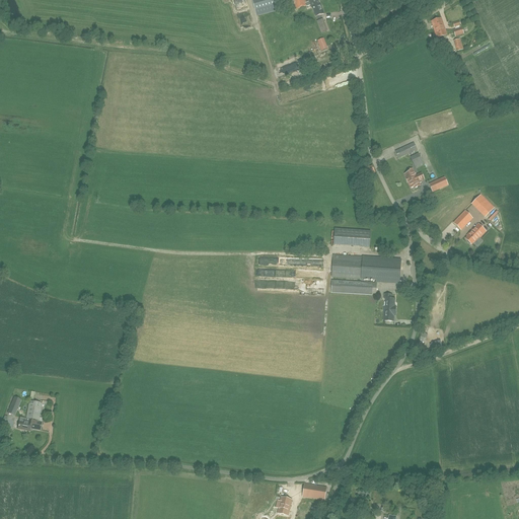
[(251,0),(256,17),(283,9),(280,0),(251,0)]
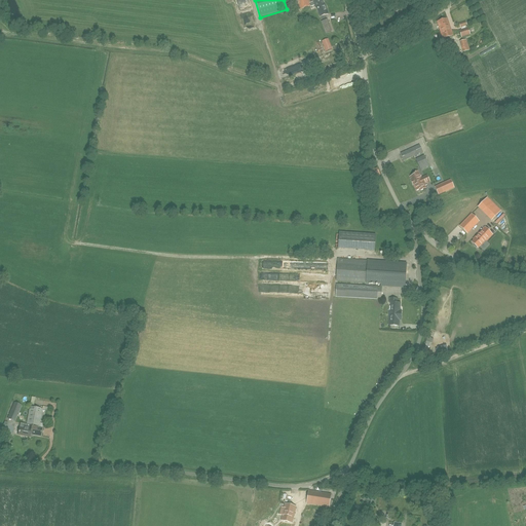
[(317,8),(325,5),(324,5),(322,0),(317,0),(313,2),(310,3),(308,0),(296,0),(300,10),(310,6),(311,7),(314,6),(315,8),(317,8)]
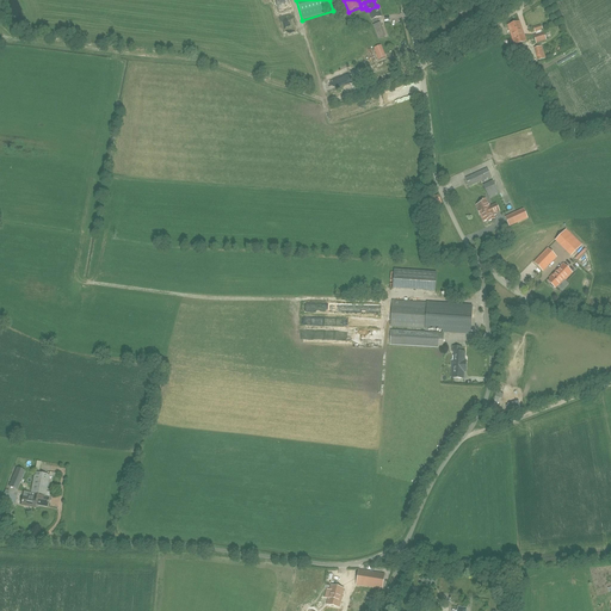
[(372,20),(381,17),(377,6),(369,10),(372,20)]
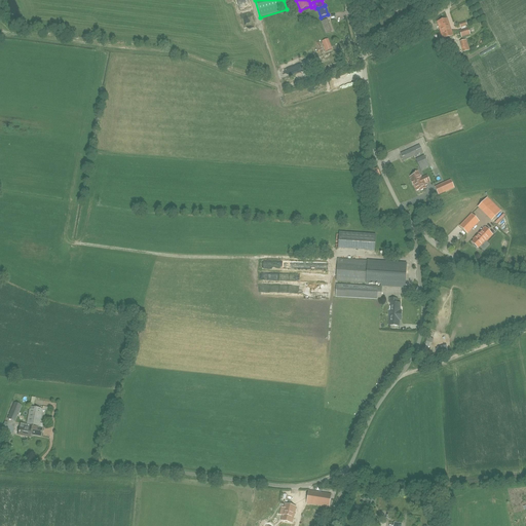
[(437,22),(440,31),(443,39),(453,36),(447,19),(437,22)]
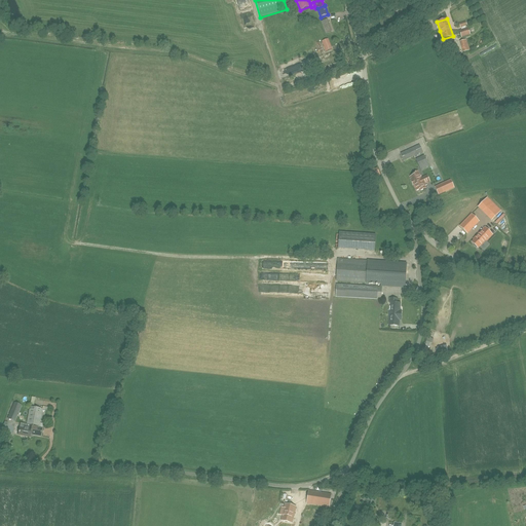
[(470,35),(467,29),(459,31),(461,37),(470,35)]
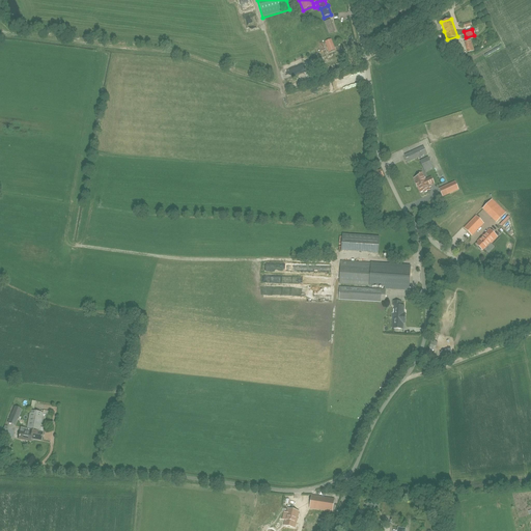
[(329,52),(335,50),(331,39),(325,42),(329,52)]
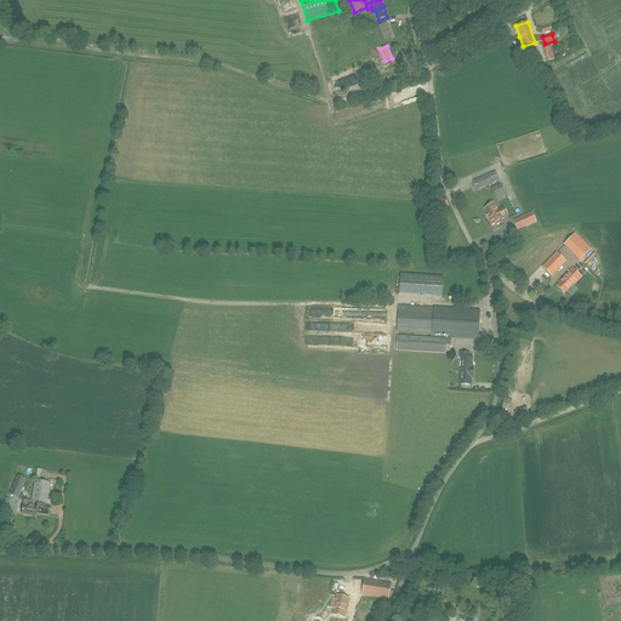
[(551,47),(545,49),(542,50),(546,62),(554,60),(551,47)]
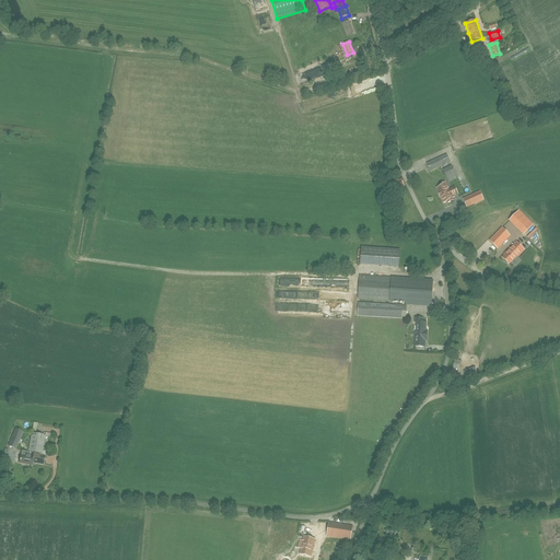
[(481,60),(488,53),(481,47),(475,56),(481,60)]
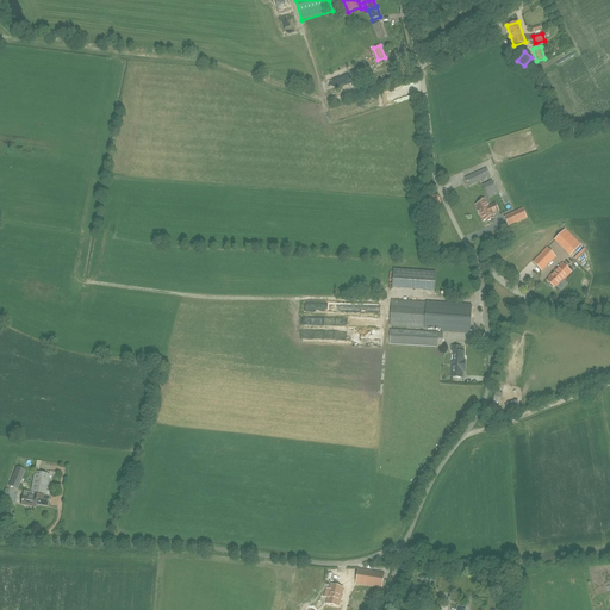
[(468,187),(490,178),(486,168),(465,179),(468,187)]
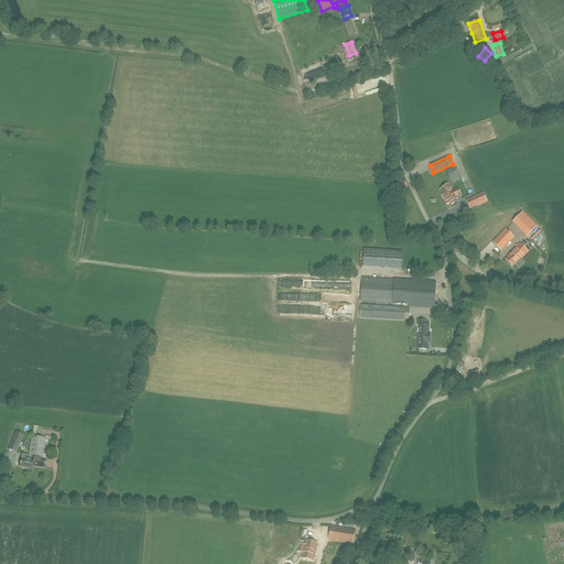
[(452,184),(461,180),(455,166),(446,171),(452,184)]
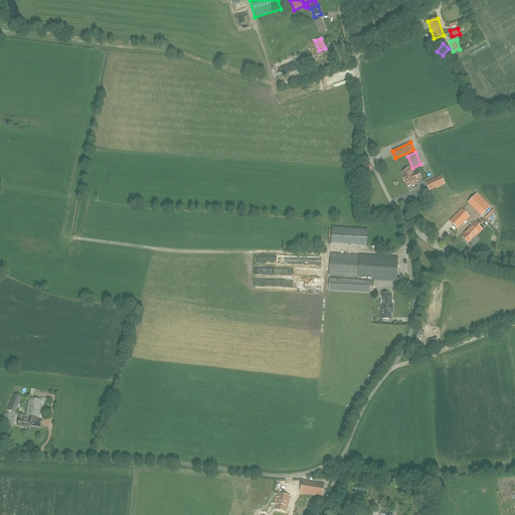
[(364,175),(372,172),(369,165),(361,168),(364,175)]
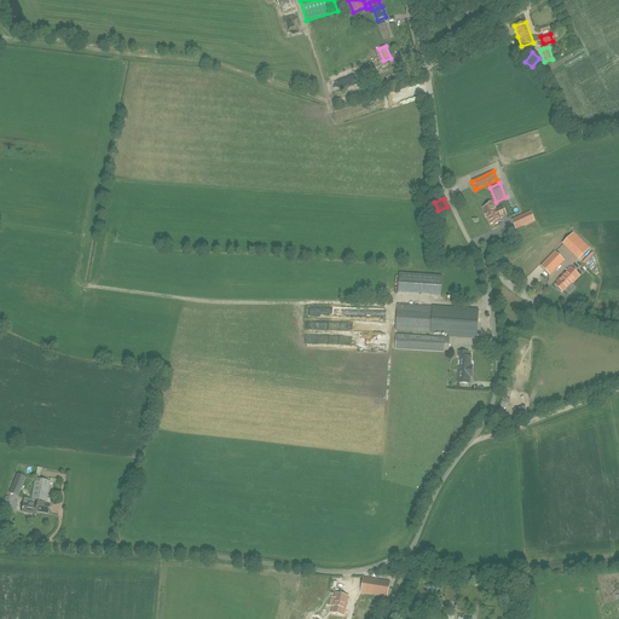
[(482,208),(485,213),(484,213),(486,218),(487,218),(490,225),(495,223),(496,225),(501,223),(498,218),(505,214),(503,208),(496,210),(492,203),(486,204),(487,207),(482,208)]
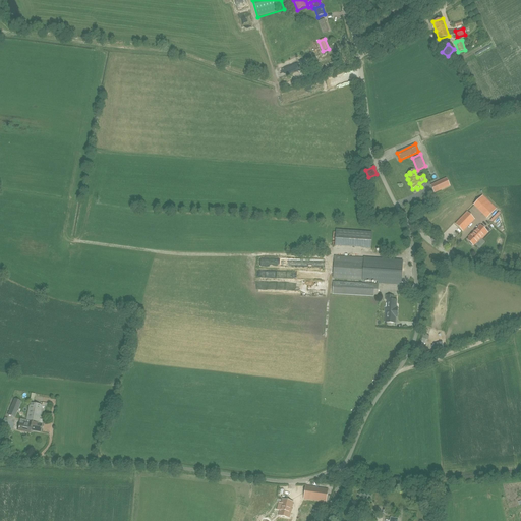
[(435,193),(440,191),(450,186),(446,179),(430,186),(435,193)]
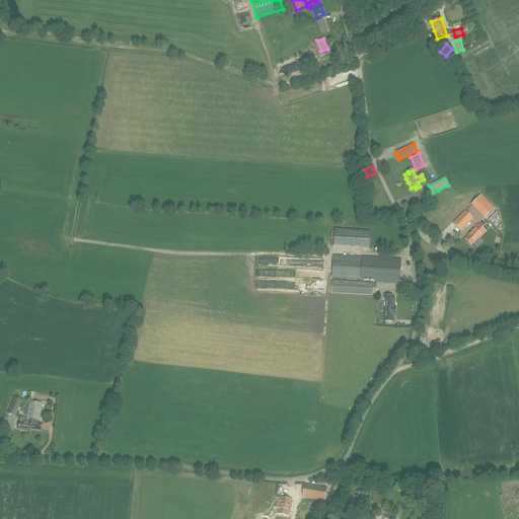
[(472,205),(486,217),(494,209),(480,196),(472,205)]
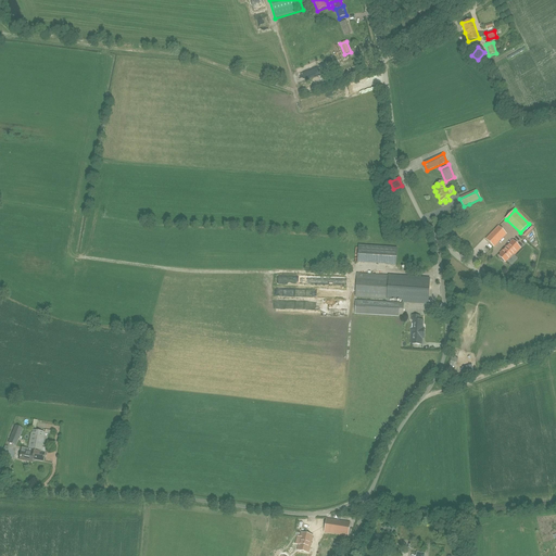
[(532,226),(521,236),(528,241),(538,231),(532,226)]
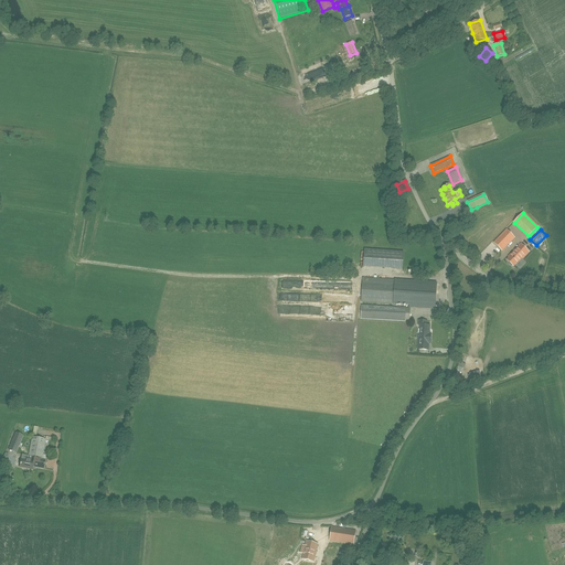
[(502,251),(514,238),(507,231),(494,243),(502,251)]
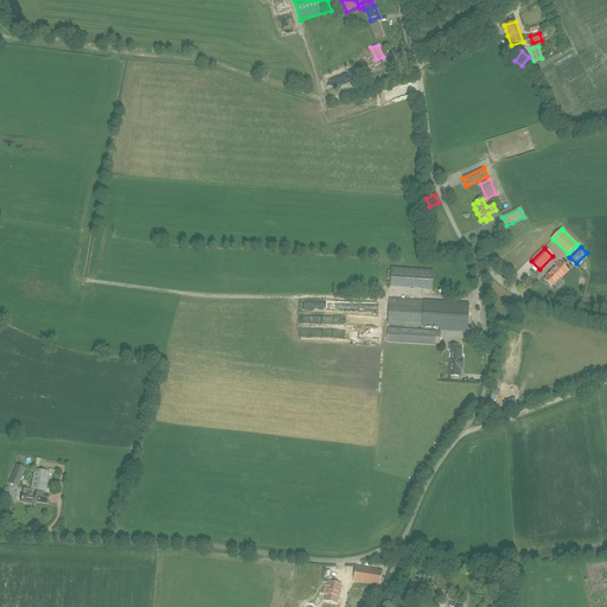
[(550,287),(551,286),(551,287),(557,281),(558,282),(568,272),(560,262),(550,272),(551,273),(544,280),(548,283),(548,285),(550,287)]
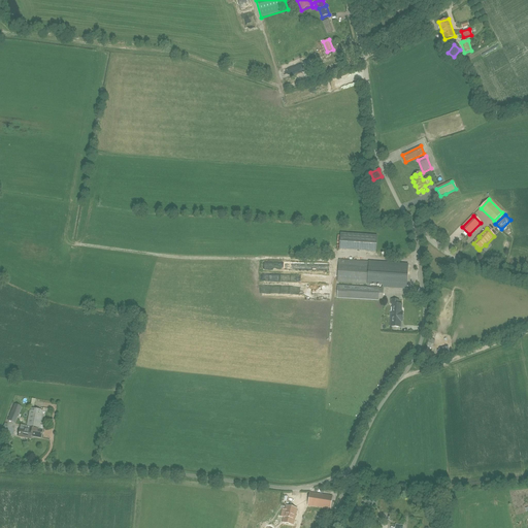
[(340,233),(339,250),(375,252),(376,236),(340,233)]
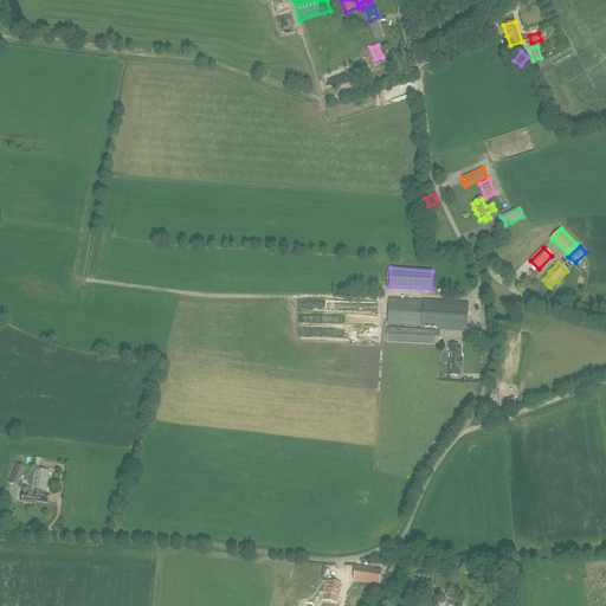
[(468,304),(440,302),(424,301),(389,298),(387,324),(421,327),(458,329),(458,331),(466,331),(468,304)]
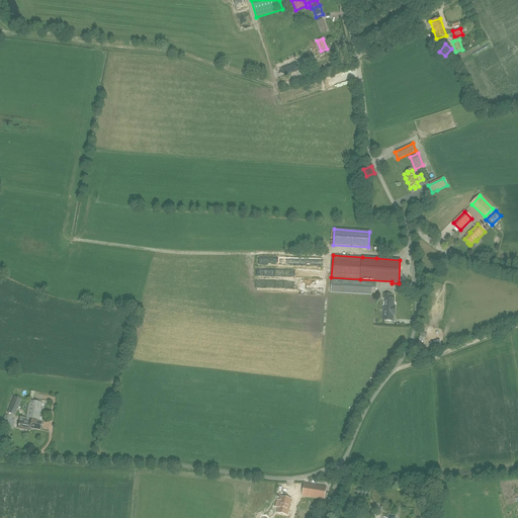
[(376,282),(331,280),(330,292),(375,295),(376,282)]
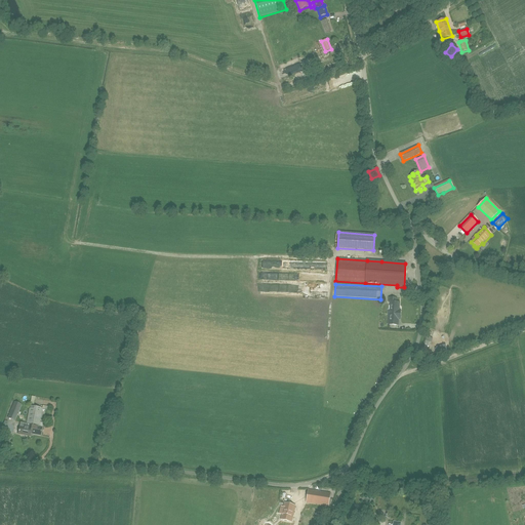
[(390,315),(400,316),(401,311),(398,310),(399,303),(397,303),(397,298),(389,298),(389,303),(391,303),(390,315)]
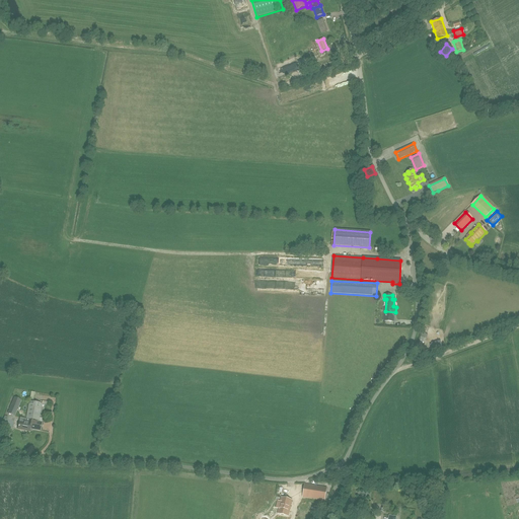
[(395,316),(395,312),(385,311),(384,311),(384,321),(393,321),(393,316),(395,316)]
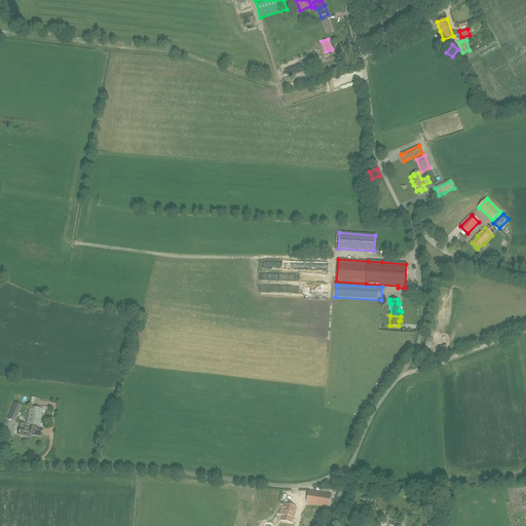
[(425,345),(431,347),(434,340),(428,338),(425,345)]
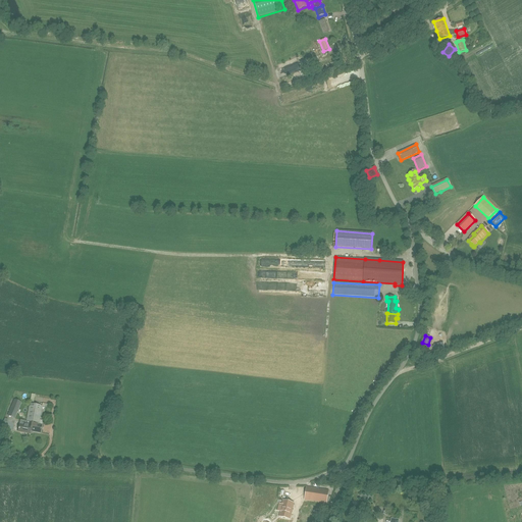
[(21,403),(14,400),(7,416),(14,419),(21,403)]
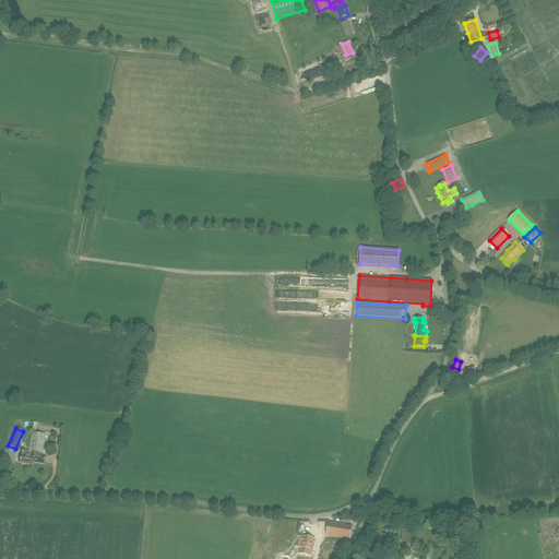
[(43,464),(44,455),(40,455),(40,453),(42,453),(43,445),(46,445),(47,436),(32,432),(28,451),(27,455),(21,454),(19,462),(32,464),(32,462),(43,464)]
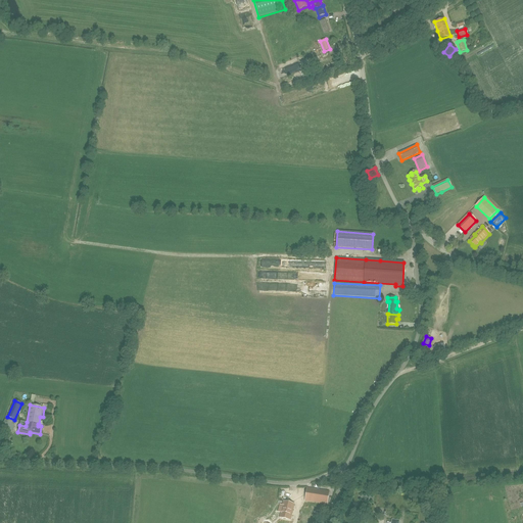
[(307,488),(306,492),(305,501),(327,505),(329,491),(307,488)]
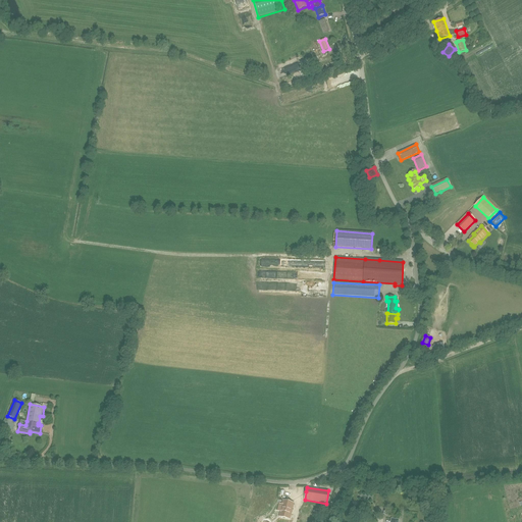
[(294,503),(282,501),(279,516),(290,519),(294,503)]
